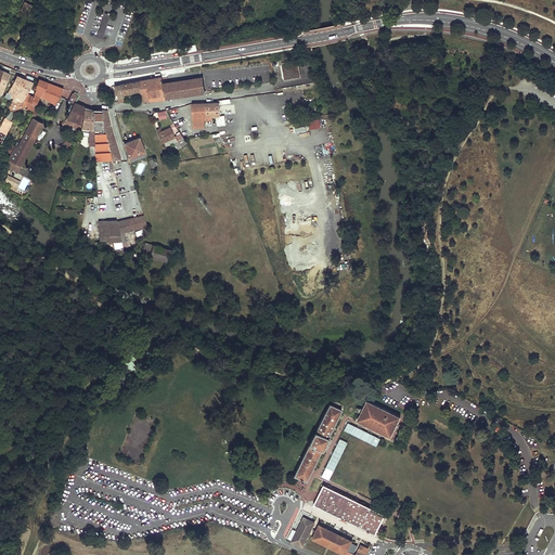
[(31,5),(25,2),(21,10),(27,14),(31,5)]
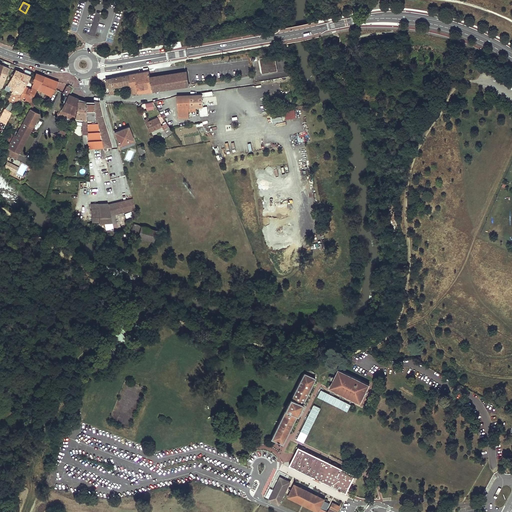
[(260,59),(263,73),(277,70),(275,56),(260,59)]
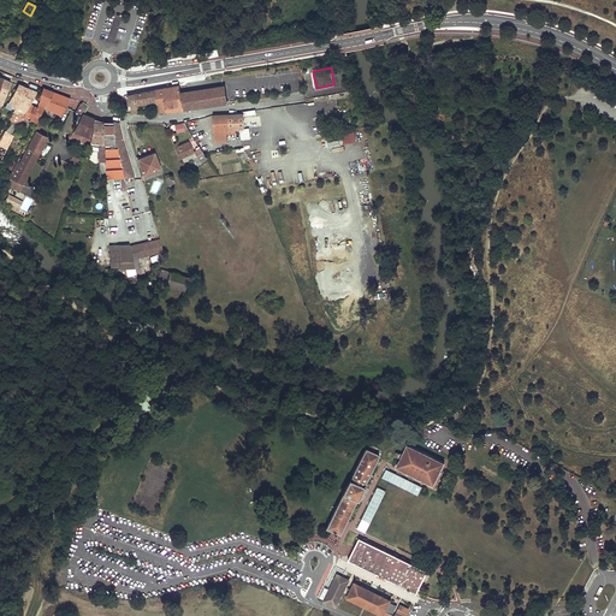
[(0,104),(3,105),(11,82),(3,78),(0,84),(0,104)]
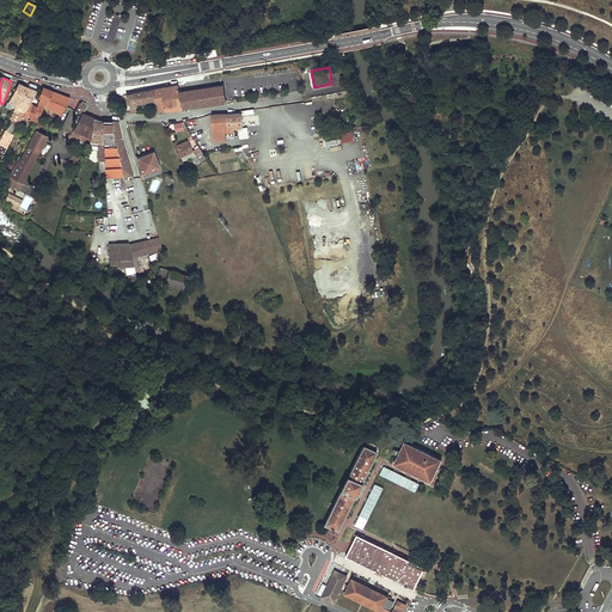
[(26,87),(18,84),(8,102),(13,104),(12,106),(16,108),(19,99),(20,101),(26,87)]
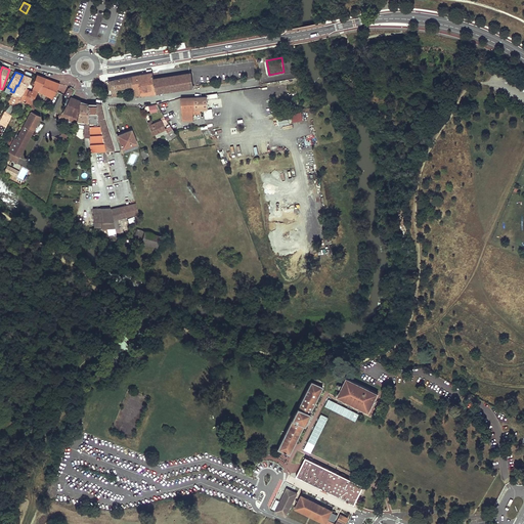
[(133,82),(135,95),(141,94),(157,93),(155,79),(153,73),(142,75),(132,76),(133,82)]
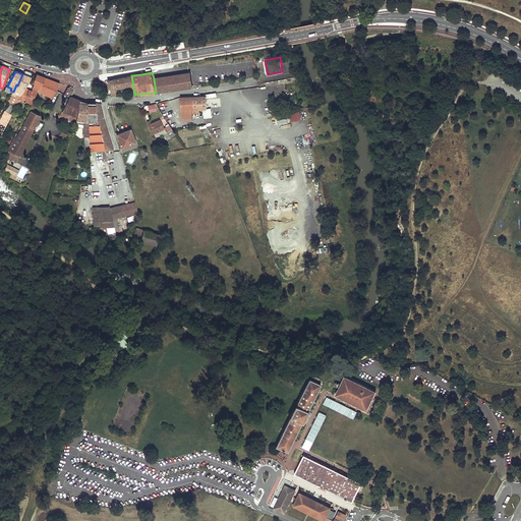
[(154,78),(156,93),(192,88),(190,72),(154,78)]
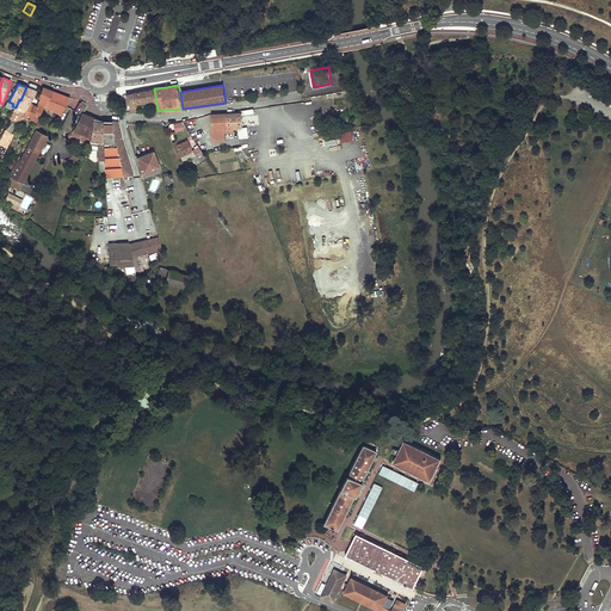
[(12,131),(14,133),(23,116),(30,103),(37,91),(26,87),(20,100),(19,99),(16,107),(13,111),(14,112),(19,115),(16,121),(16,122),(12,129),(12,130),(12,131)]
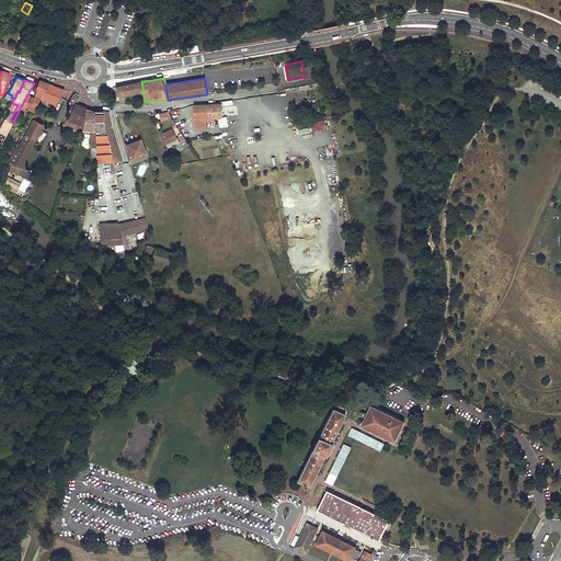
[(26,106),(34,111),(35,110),(41,98),(48,83),(41,80),(36,90),(37,90),(35,94),(36,95),(34,99),(27,94),(21,106),(24,109),(26,106)]
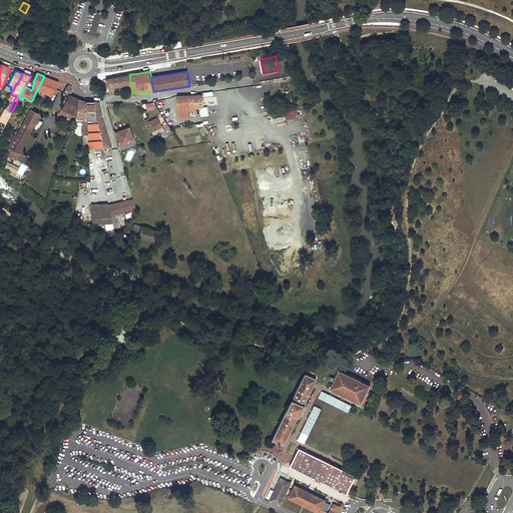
[(128,93),(132,93),(130,80),(129,74),(112,78),(113,86),(126,84),(128,93)]
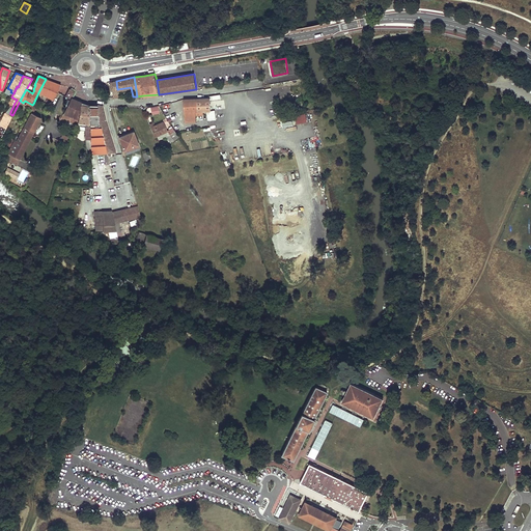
[(38,92),(53,100),(57,91),(61,84),(46,79),(38,92)]
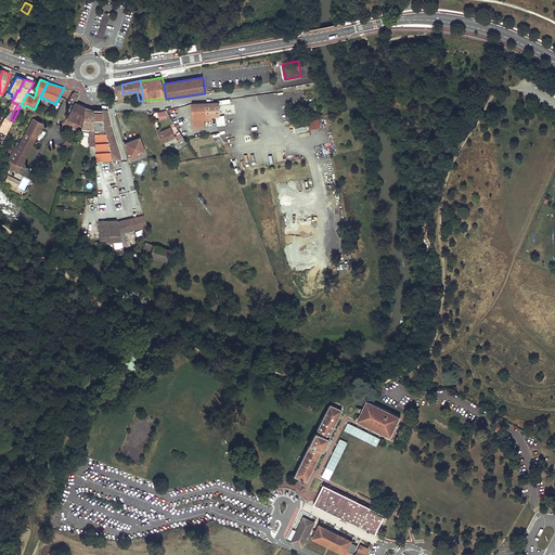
[(115,86),(116,94),(119,94),(119,98),(118,99),(118,102),(125,102),(124,100),(123,93),(121,85),(115,86)]
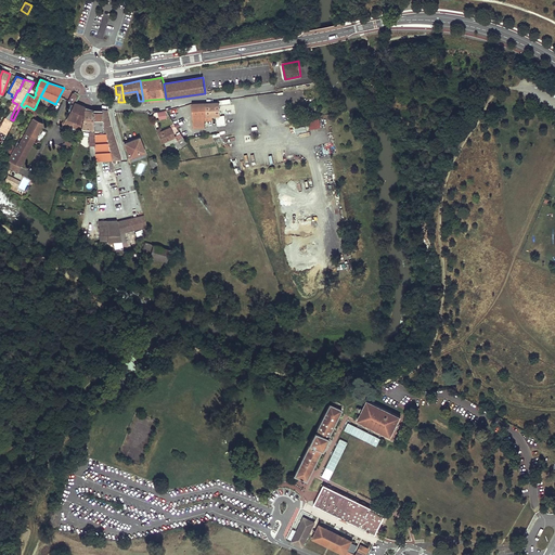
[(76,132),(80,133),(81,130),(81,128),(85,106),(74,102),(74,103),(66,118),(79,123),(76,132)]
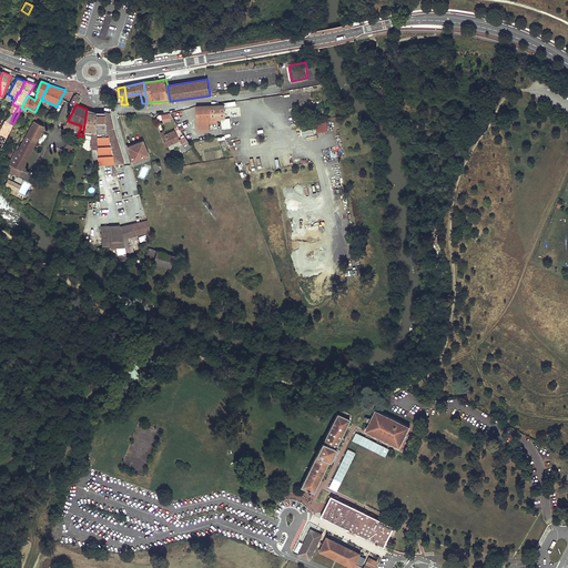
[(198,127),(198,131),(204,128),(204,125),(210,125),(210,123),(214,123),(214,122),(217,122),(217,119),(225,119),(225,105),(196,107),(198,127)]
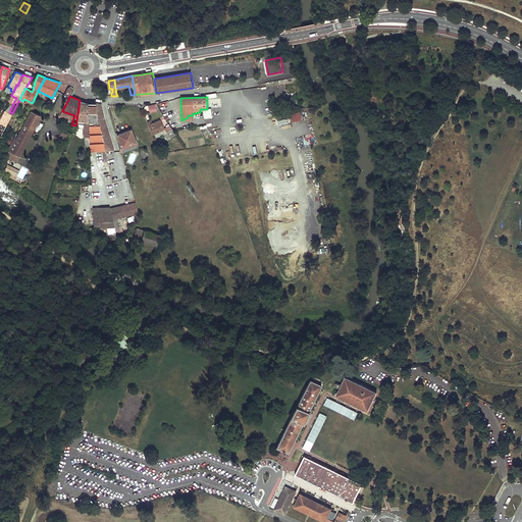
[(85,152),(90,151),(88,122),(88,103),(80,100),(76,120),(84,121),(84,123),(85,152)]
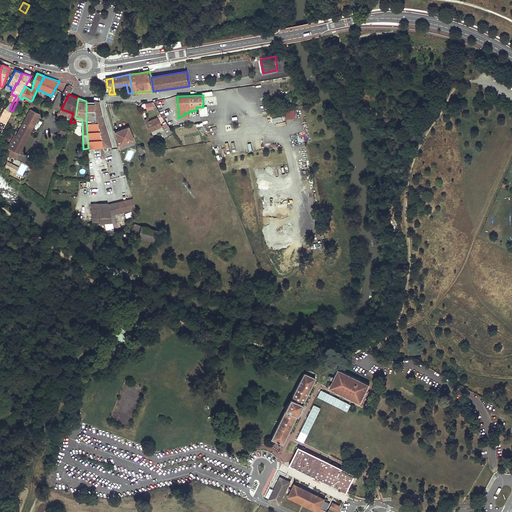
[(94,101),(86,101),(86,120),(95,120),(94,101)]
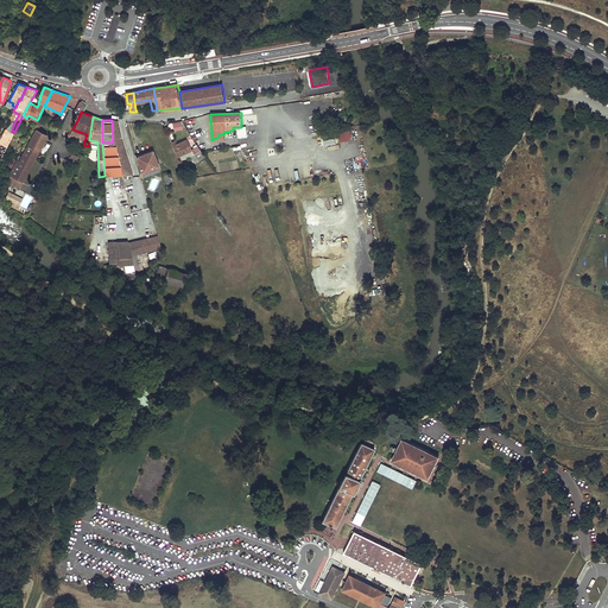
[(122,176),(124,178),(126,178),(126,175),(133,175),(122,140),(118,120),(112,120),(113,143),(115,143),(122,176)]
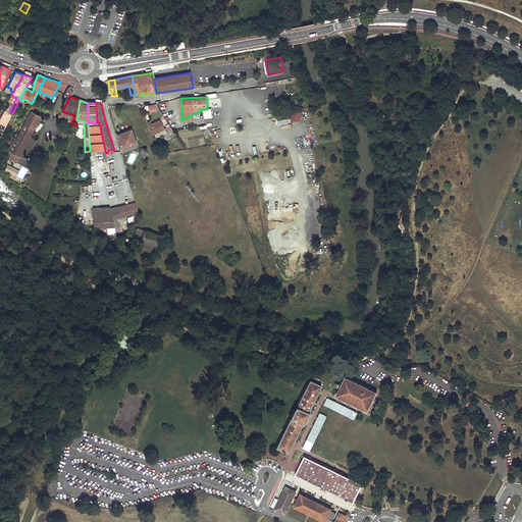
[(17,136),(27,141),(40,115),(31,110),(23,123),(21,122),(18,128),(20,129),(17,135),(17,136)]
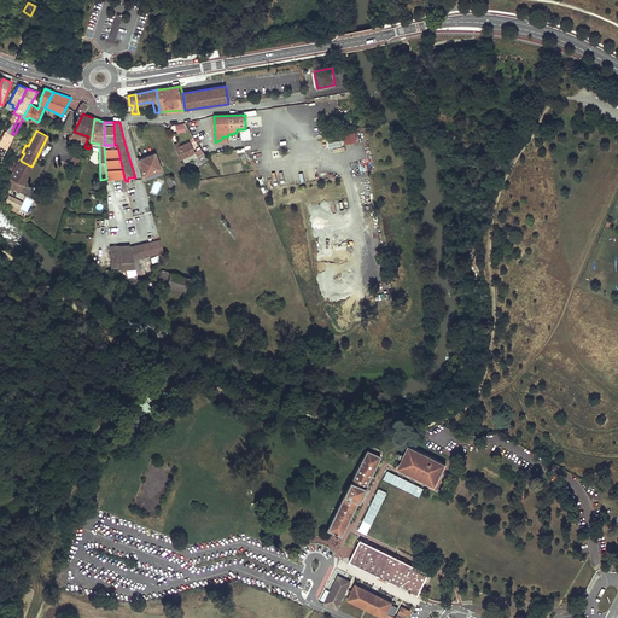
[(0,159),(3,161),(15,136),(5,132),(0,141),(0,159)]
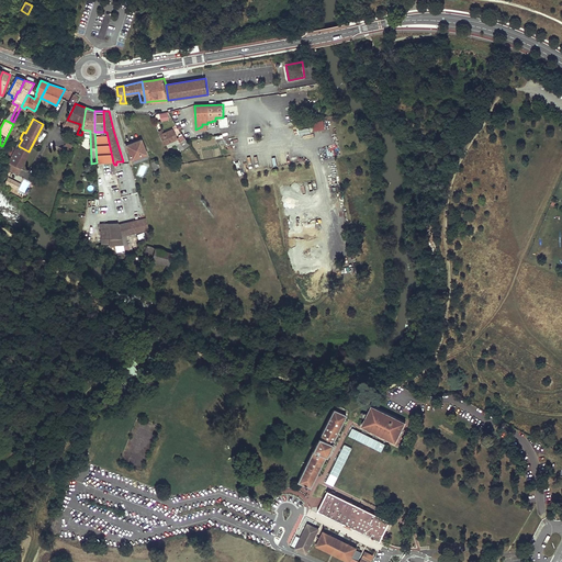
[(315,132),(326,130),(324,121),(313,123),(315,132)]
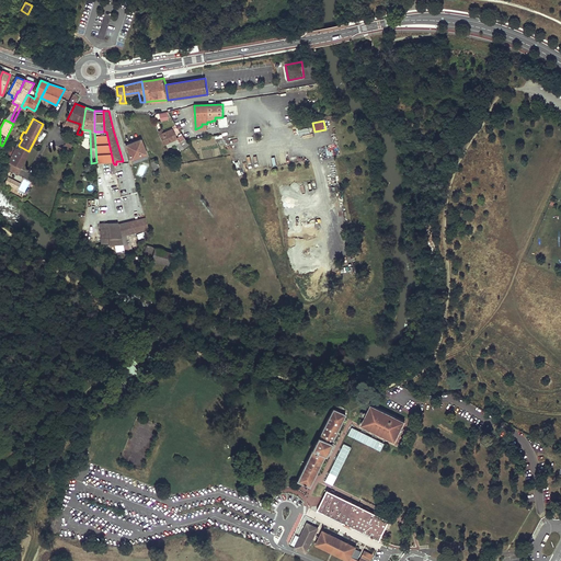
[(160,135),(164,145),(176,139),(172,129),(160,135)]
